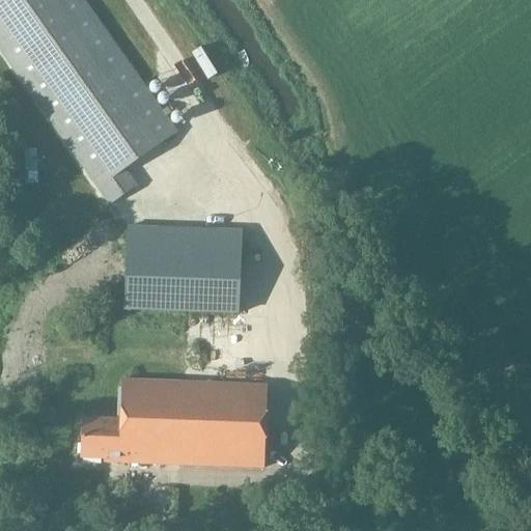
[(178,132),(145,86),(83,0),(0,0),(0,54),(109,208),(127,195),(137,188),(124,170),(178,132)]
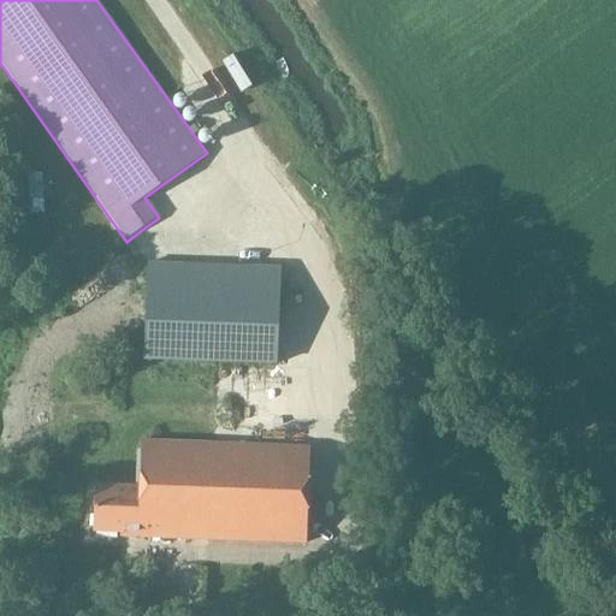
[(16,211),(30,211),(30,170),(15,170),(16,211)]
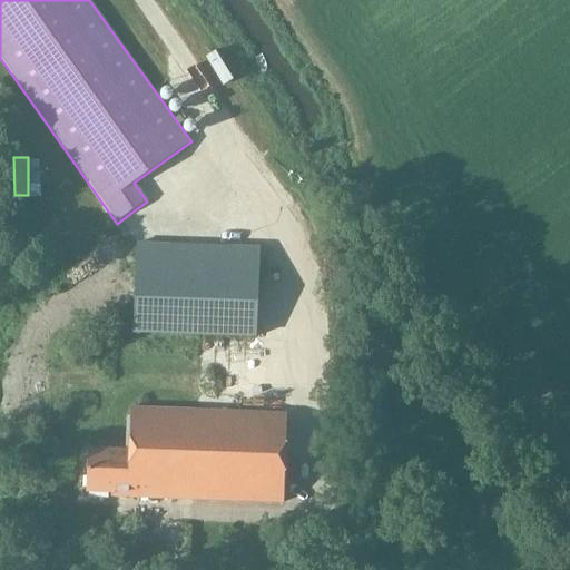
[(135,333),(257,337),(261,246),(138,242),(135,333)]
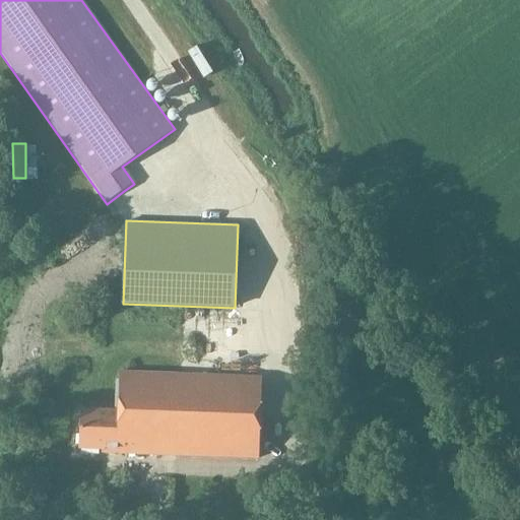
[(119,410),(117,455),(261,460),(262,377),(120,371),(119,410)]
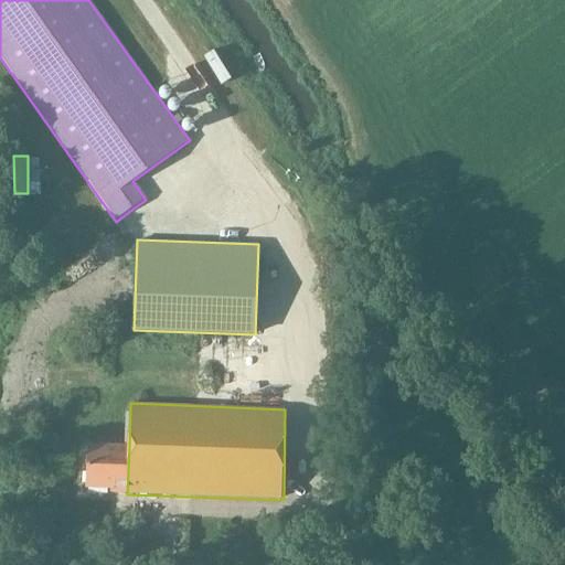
[(110,493),(127,494),(129,446),(86,444),(86,488),(112,490),(110,493)]
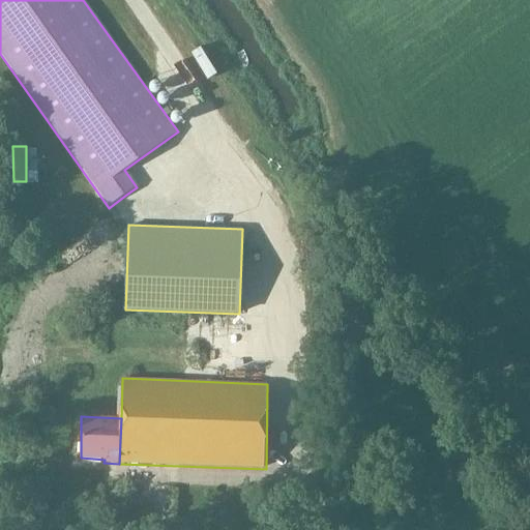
[(445,468),(447,484),(455,483),(453,467),(445,468)]
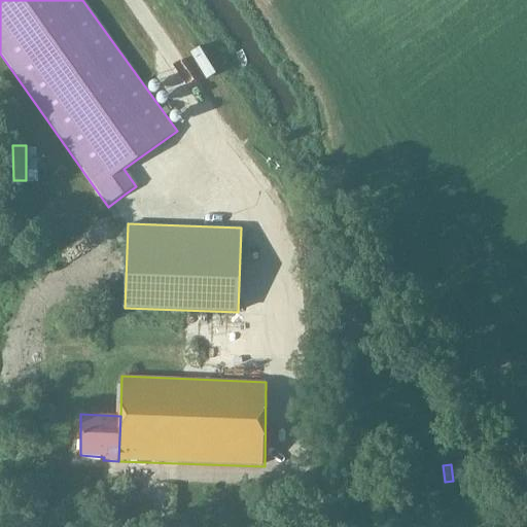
[(146,484),(135,485),(138,504),(149,502),(146,484)]
